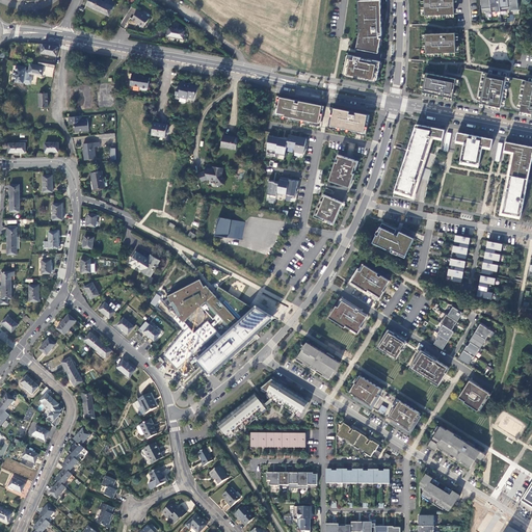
[(104,0),(104,1),(101,0),(87,0),(86,5),(109,17),(116,2),(110,0),(104,0)]
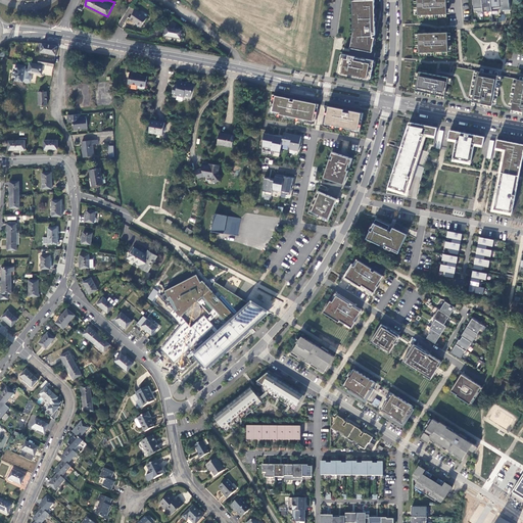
[(374,0),(352,1),(353,34),(350,49),(372,52),(374,38),(372,38),(373,36),(375,36),(374,0)]
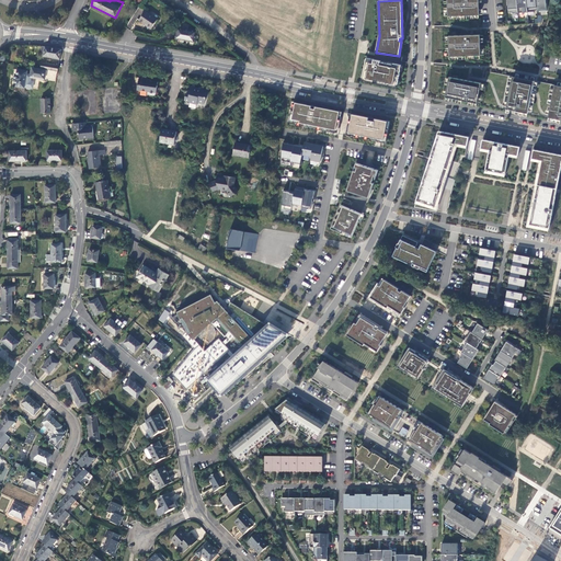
[(478,0),(447,0),(448,16),(480,16),(478,0)]
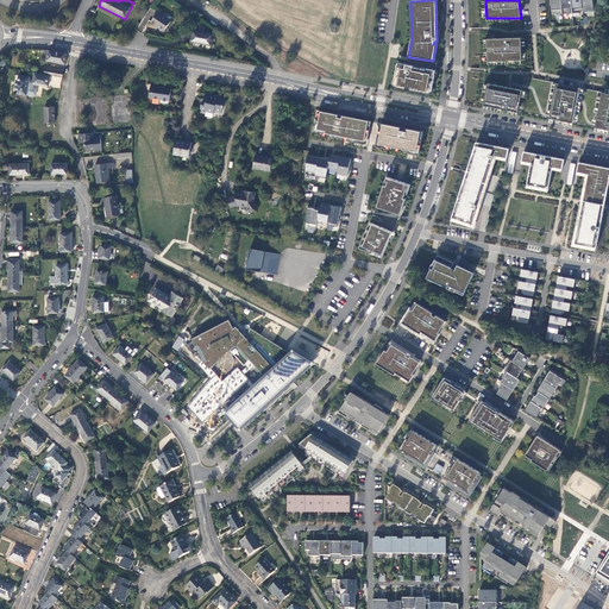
[(594,12),(591,0),(550,0),(552,14),(556,13),(556,14),(572,13),(572,12),(583,11),(583,12),(594,12)]
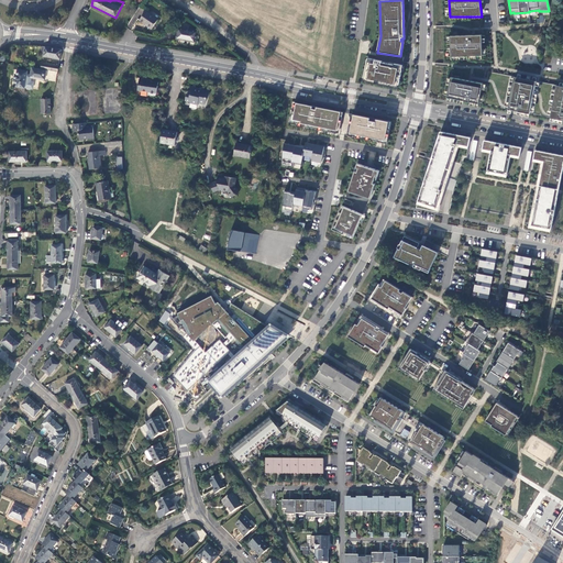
[(157,20),(145,11),(139,20),(145,24),(145,25),(150,30),(157,20)]
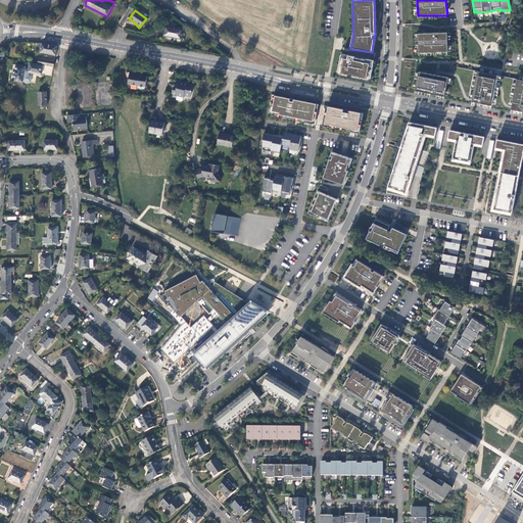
[(181,29),(163,26),(162,36),(180,38),(181,29)]
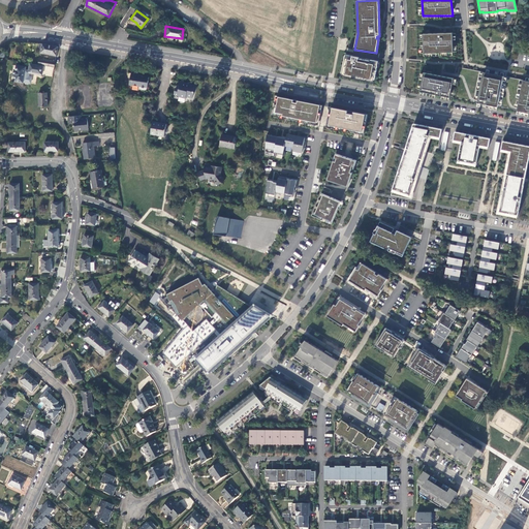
[(453,33),(424,34),(424,53),(454,53),(453,33)]
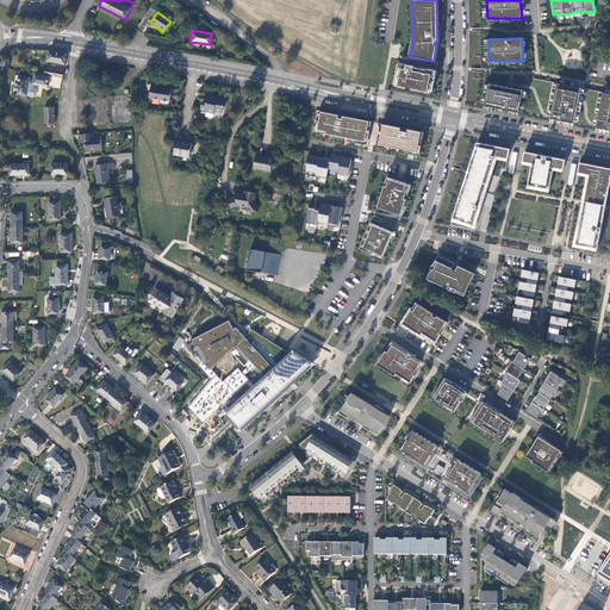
[(48,61),(66,64),(68,54),(49,50),(45,50),(44,50),(43,58),(48,58),(48,61)]
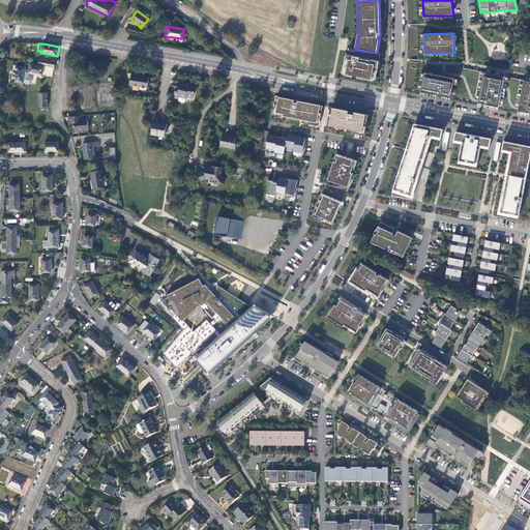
[(379,62),(346,56),(343,76),(375,82),(379,62)]
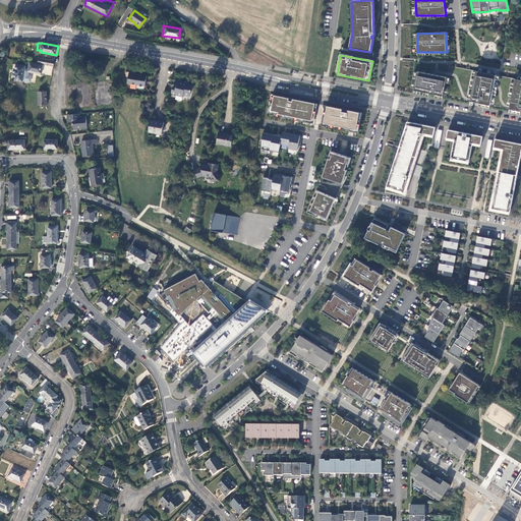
[(43,65),(54,67),(55,61),(40,58),(39,64),(43,65)]
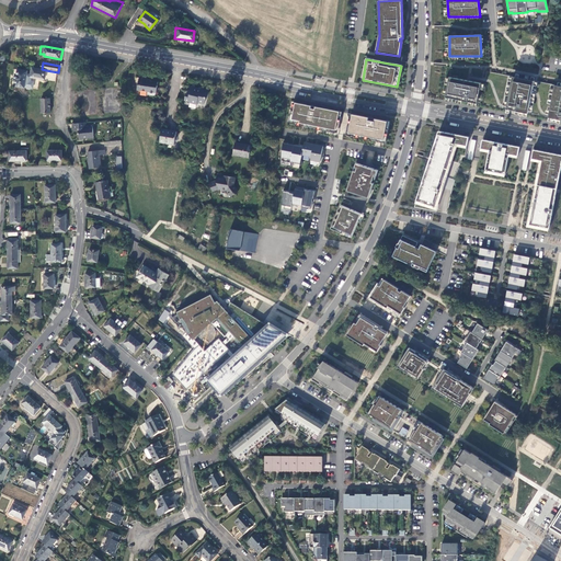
[(42,69),(32,67),(31,75),(26,75),(24,88),(33,89),(34,82),(31,81),(32,77),(45,80),(46,70),(42,69)]
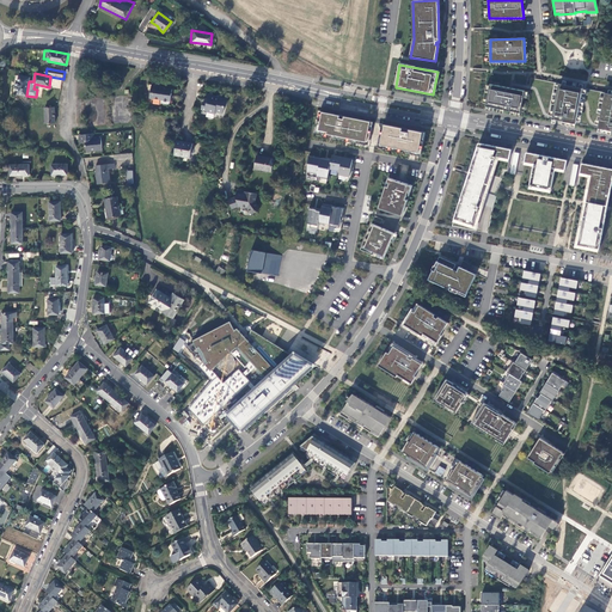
[(29,81),(30,78),(20,75),(19,81),(18,81),(17,87),(18,87),(17,93),(26,96),(29,81)]
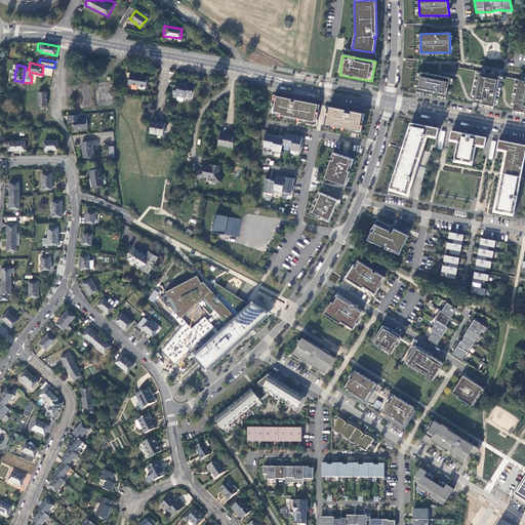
[(500,75),(479,71),(474,99),(474,103),(494,106),(500,75)]
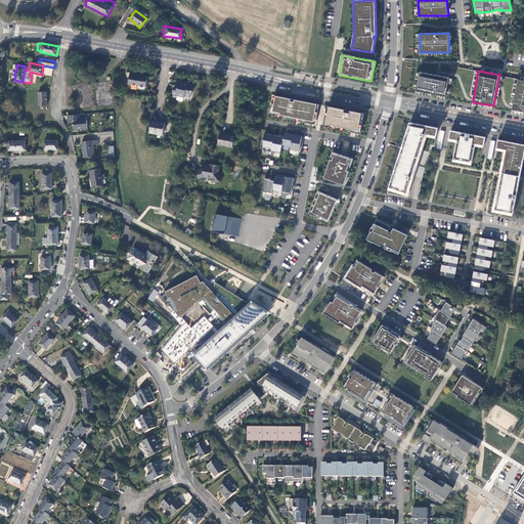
[(131,72),(128,72),(127,78),(129,78),(129,79),(130,79),(130,83),(136,84),(136,86),(137,87),(142,88),(144,87),(144,86),(146,76),(139,75),(139,74),(136,73),(131,72)]
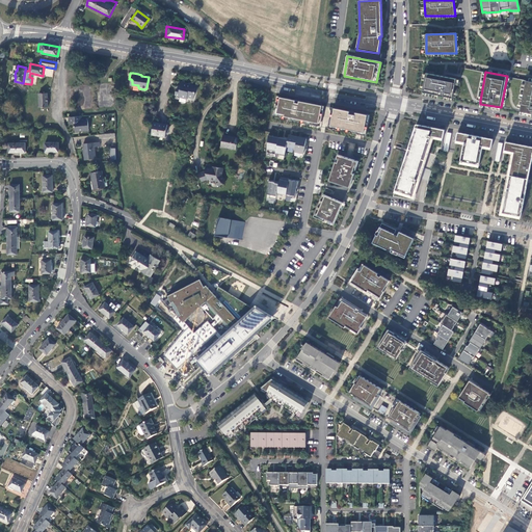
[(444,76),(426,73),(423,91),(453,97),(456,78),(444,76)]
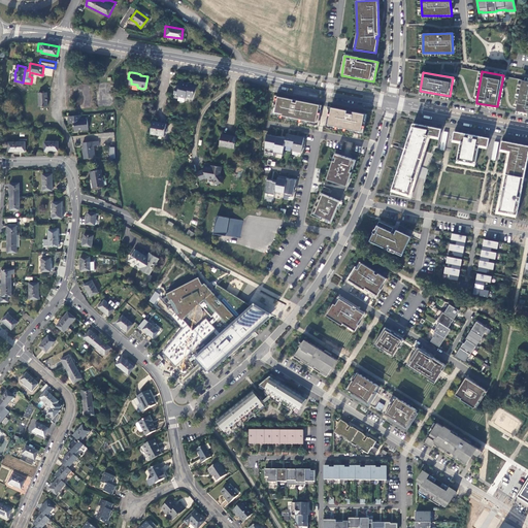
[(53,77),(43,76),(41,87),(51,88),(53,77)]
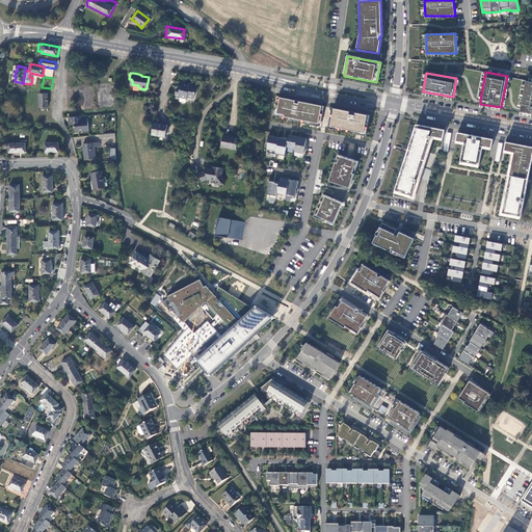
[(520,110),(520,111),(531,113),(531,81),(526,80),(520,110)]
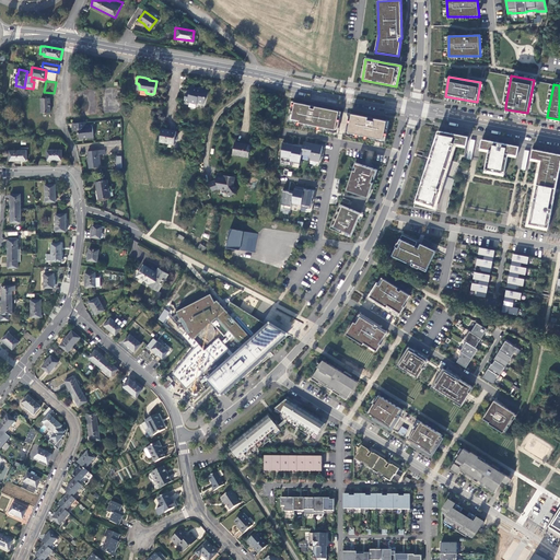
[(188,101),(187,102),(196,104),(196,102),(202,103),(203,96),(206,96),(207,90),(188,86),(187,91),(188,91),(187,94),(184,94),(183,100),(188,101)]
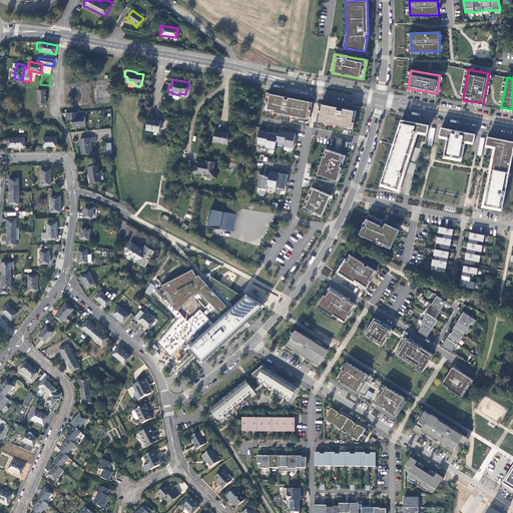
[(45,90),(37,91),(38,104),(46,103),(45,90)]
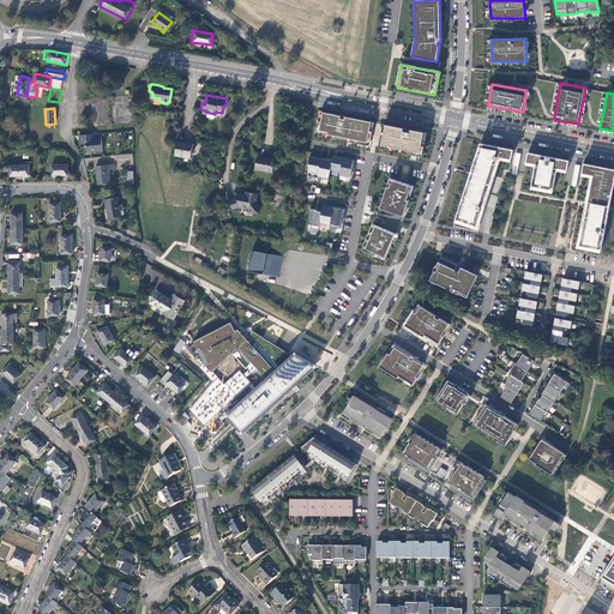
[(369,122),(320,113),(317,131),(326,132),(325,134),(366,143),(369,122)]
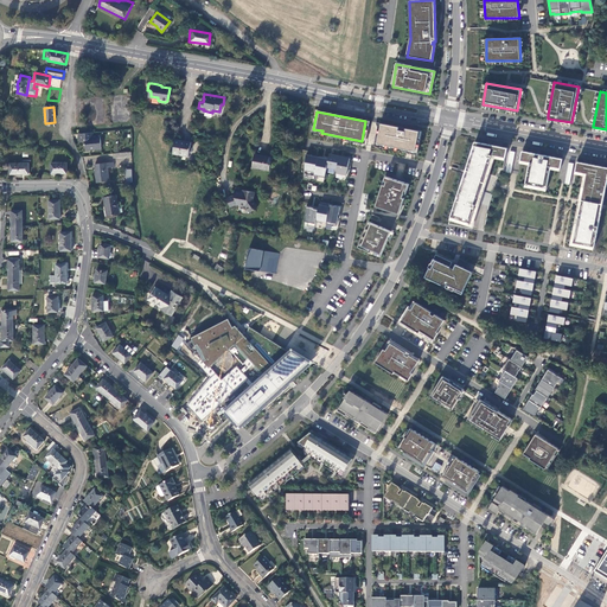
[(395,128),(378,125),(375,144),(409,151),(413,152),(416,133),(403,129),(402,133),(395,132),(395,128)]
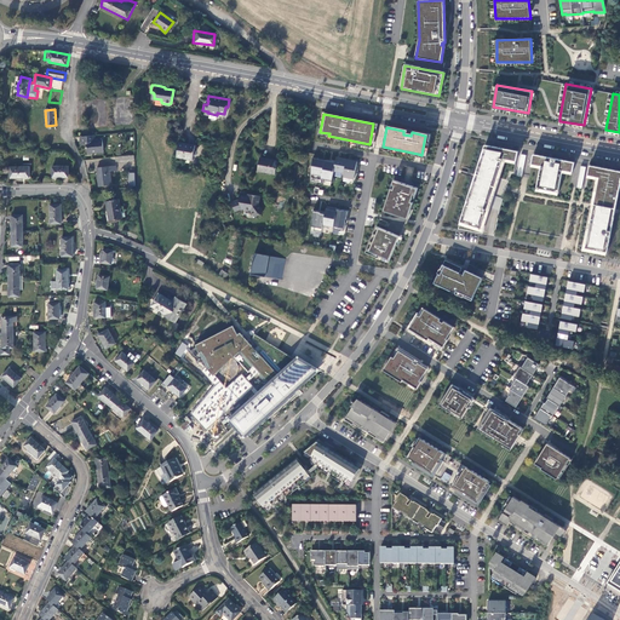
[(95,136),(80,137),(80,145),(86,144),(87,154),(103,153),(102,141),(96,141),(95,136)]
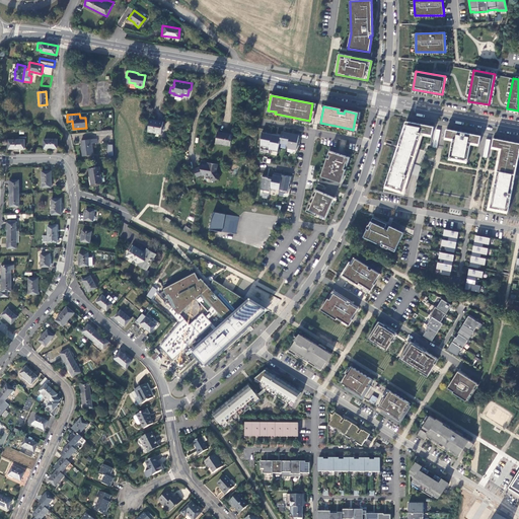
[(163,122),(149,119),(147,131),(160,133),(163,122)]
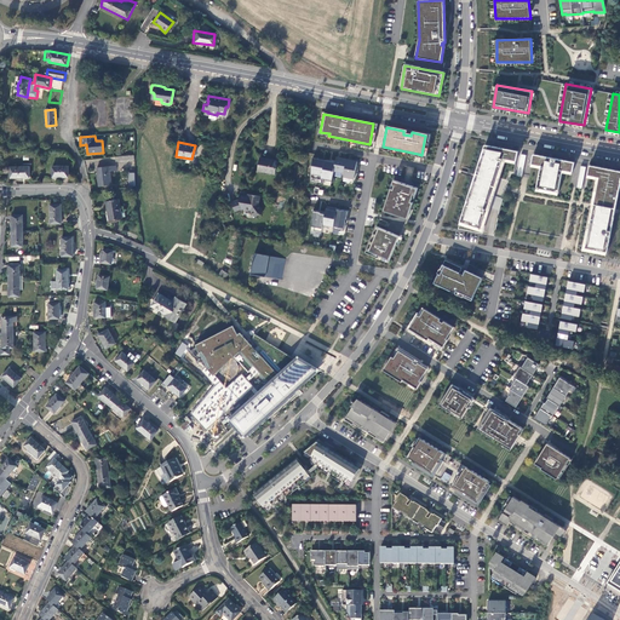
[(465,206),(460,222),(481,228),(491,199),(492,195),(493,191),(495,183),(498,177),(503,161),(501,161),(503,158),(516,161),(518,151),(484,145),(483,150),(486,150),(483,160),(481,159),(476,171),(478,172),(474,189),(471,188),(468,200),(470,201),(468,206),(465,206)]
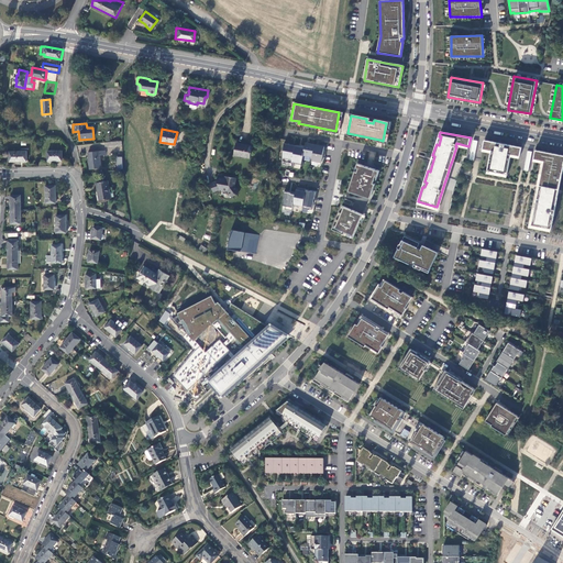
[(521,147),(484,141),(483,150),(490,151),(487,170),(507,175),(511,154),(519,156),(521,147)]
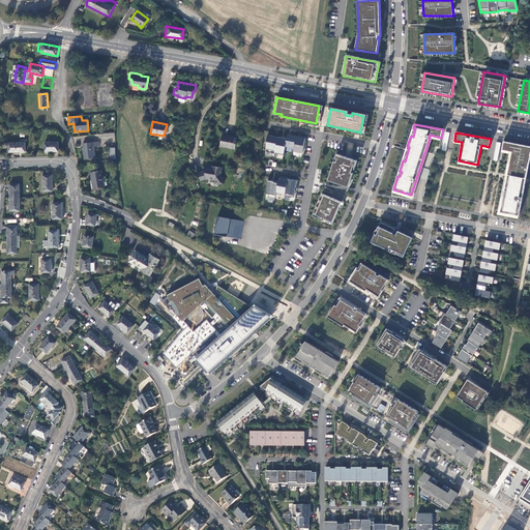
[(222,135),(221,147),(234,149),(237,138),(222,135)]
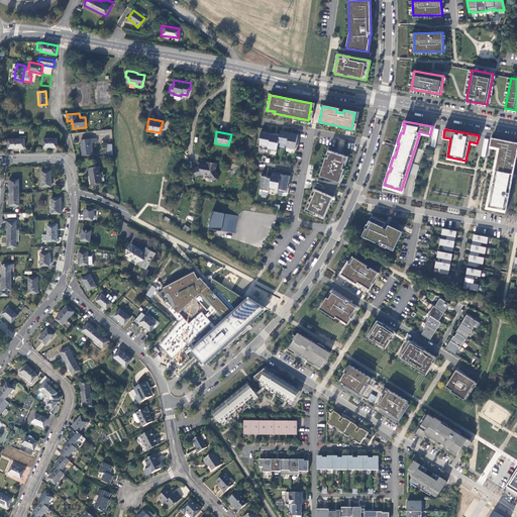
[(261,131),(260,148),(268,149),(268,147),(271,133),(261,131)]
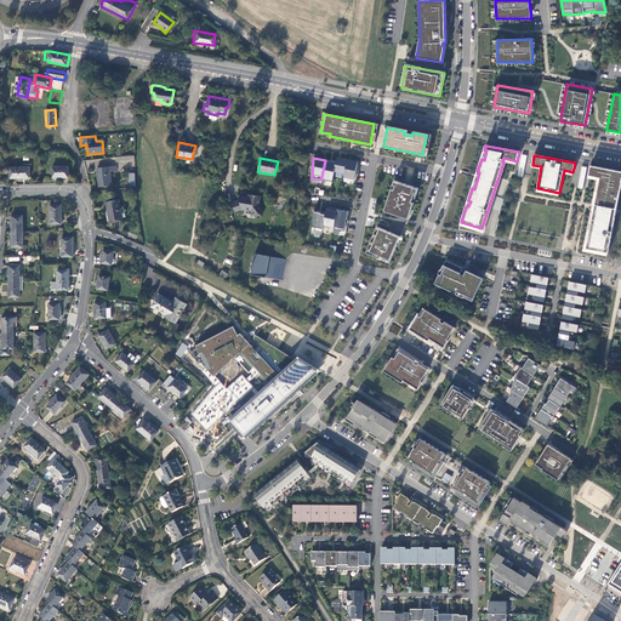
[(347,159),(336,158),(335,163),(334,171),(343,172),(347,159)]
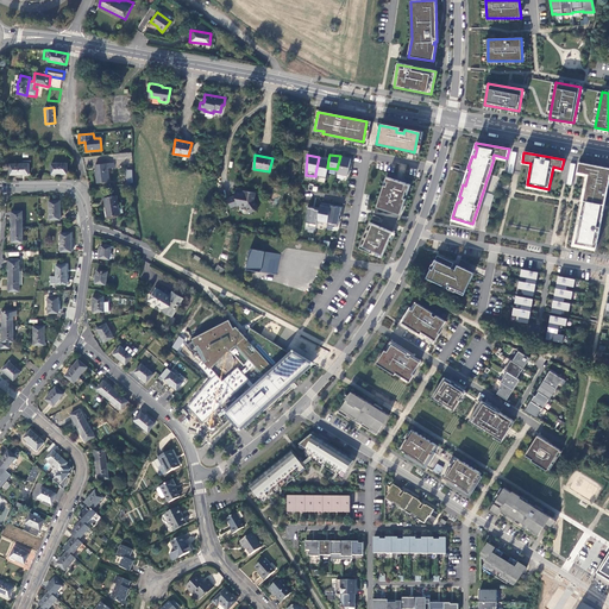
[(337,174),(347,175),(350,158),(340,156),(337,169),(337,174)]
